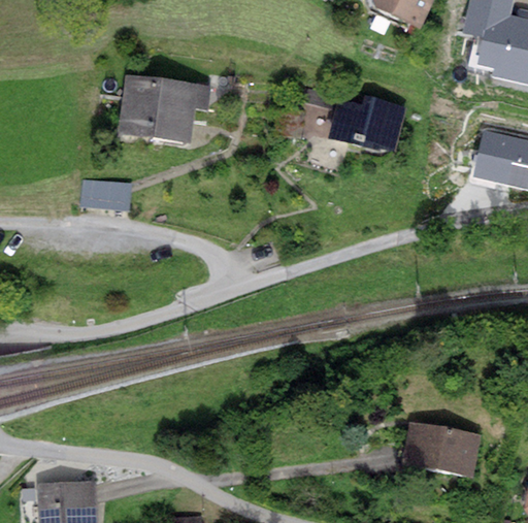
[(367,0),(366,3),(420,28),(431,0),(367,0)]
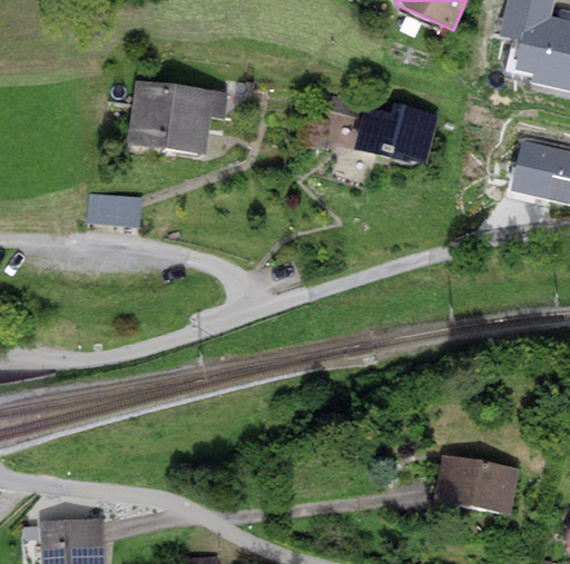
[(222,117),(225,94),(135,82),(127,141),(205,151),(209,116),(222,117)]
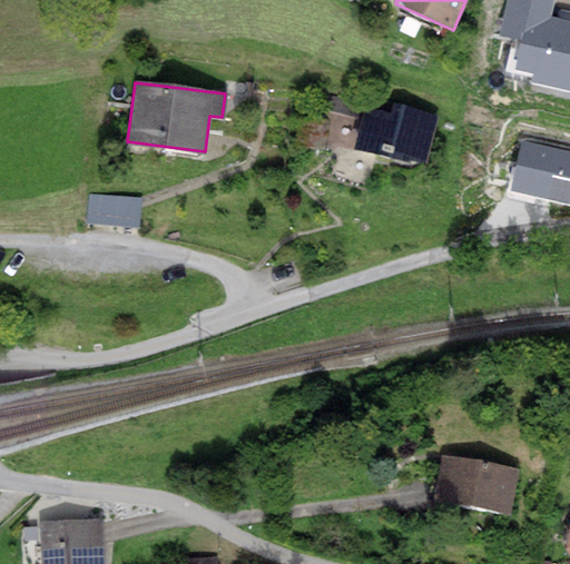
[(359,148),(423,168),(439,118),(397,106),(393,120),(370,114),(359,148)]
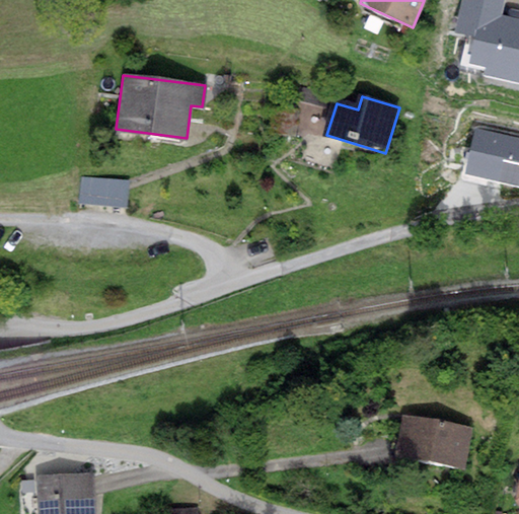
[(130,175),(81,172),(79,200),(128,203),(130,175)]
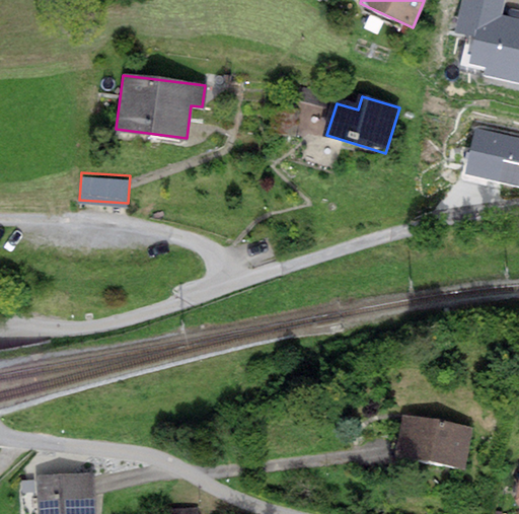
[(473,428),(401,414),(392,456),(464,470),(473,428)]
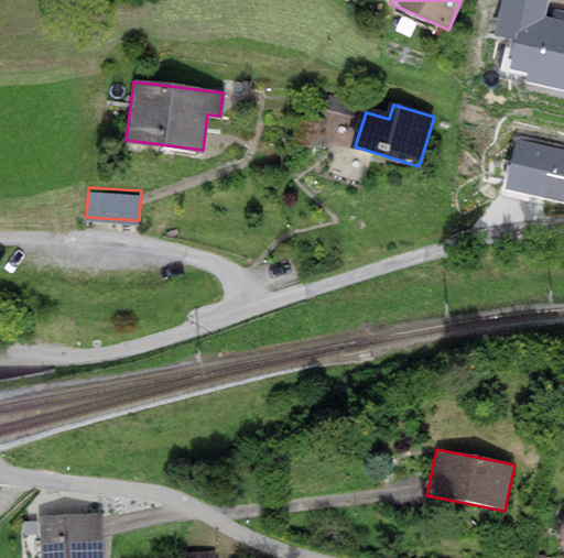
[(104,557),(102,516),(42,517),(43,557),(104,557)]
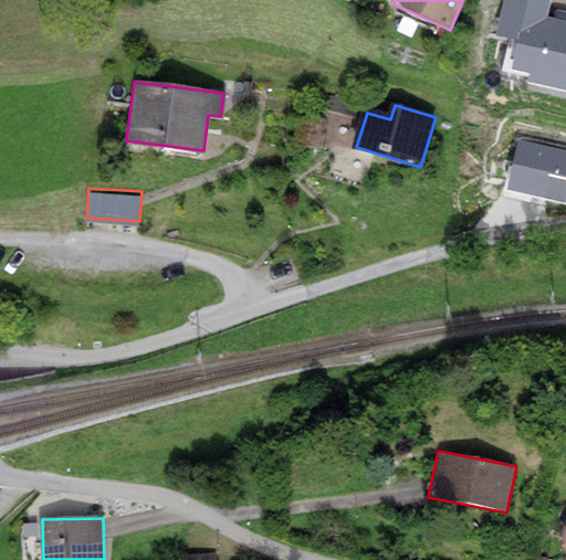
[(217,559),(217,549),(184,551),(184,559),(217,559)]
